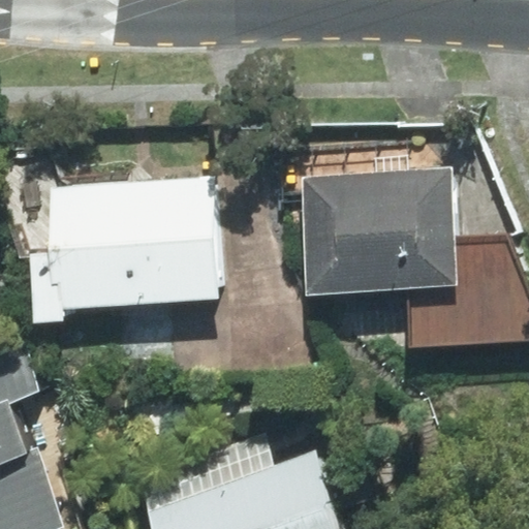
[(452,169),(305,179),(309,292),(408,288),(410,346),(528,339),(528,298),(506,237),(456,238),(452,169)]
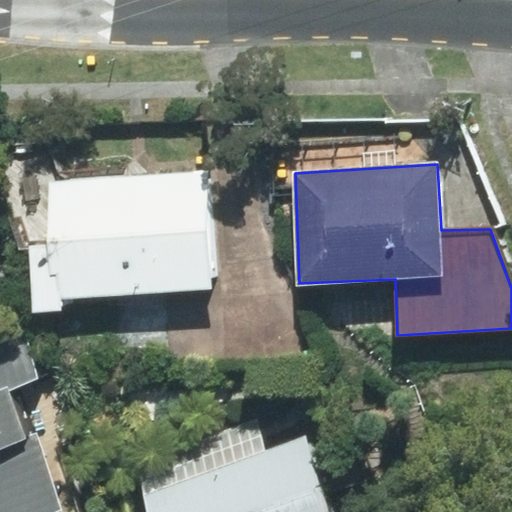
[(47,247),(30,248),(33,313),(61,311),(62,300),(211,290),(202,172),(50,182),(47,247)]
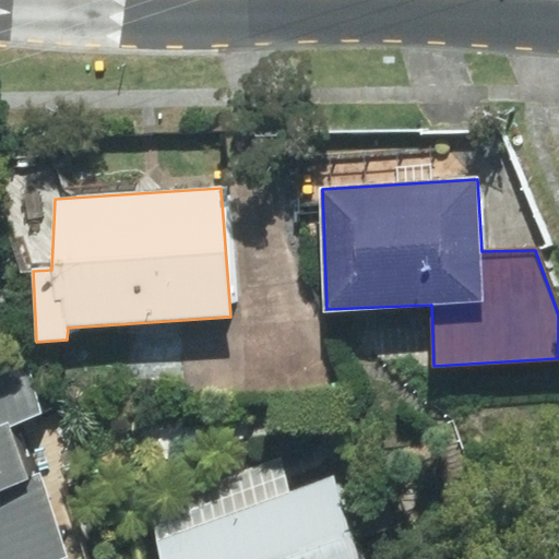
[(28,370),(0,379),(0,432),(9,430),(45,417),(28,370)]
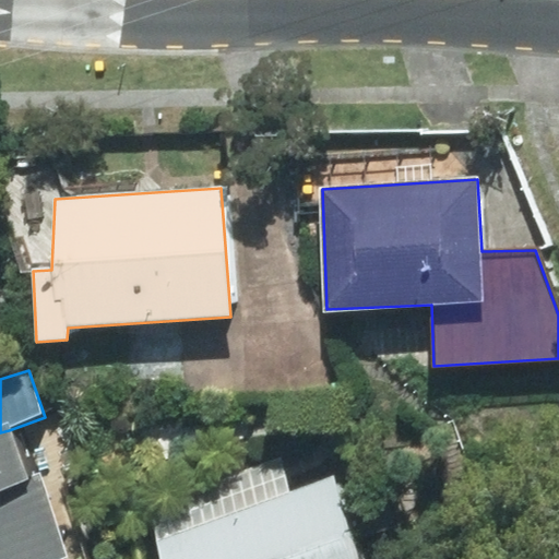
[(0,432),(0,558),(88,558),(63,489),(69,440),(59,412),(45,417),(9,430),(0,432)]
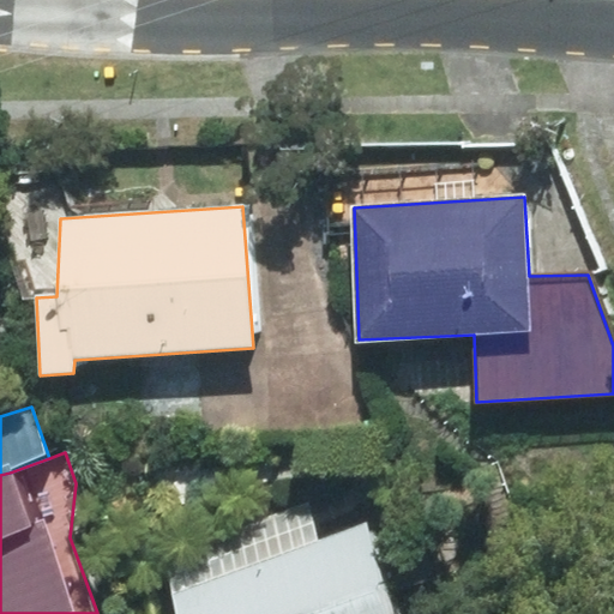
[(307,504),(164,551),(176,613),(391,613),(367,527),(323,543),(307,504)]
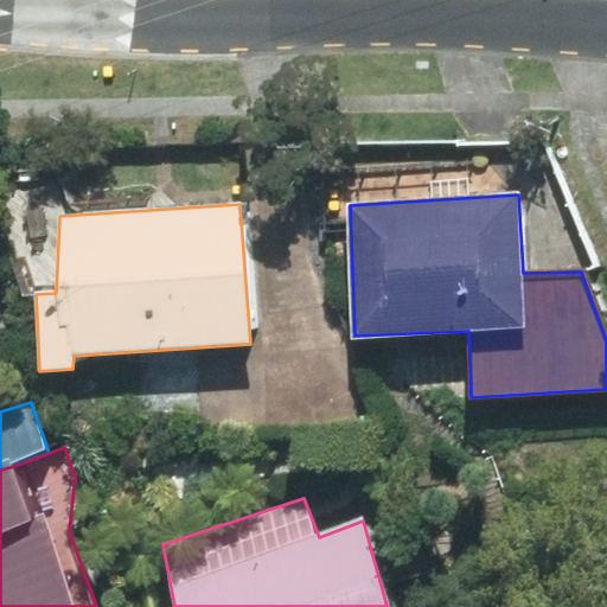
All buildings are outlined.
